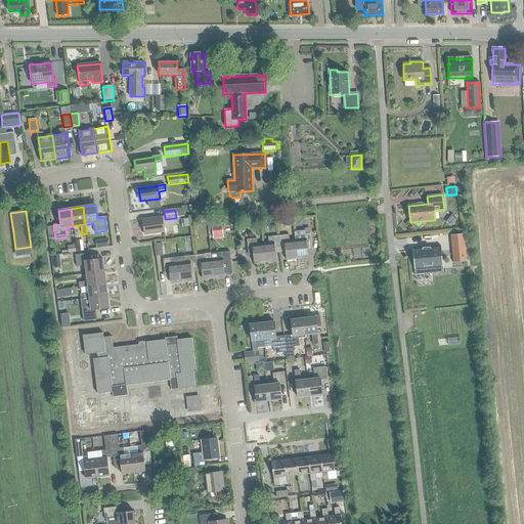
[(142,219),(144,235),(164,232),(162,217),(142,219)]
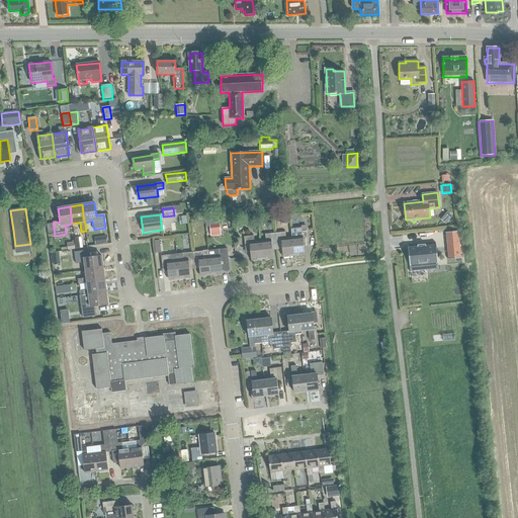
[(219,218),(206,219),(207,226),(209,226),(209,233),(221,232),(219,218)]
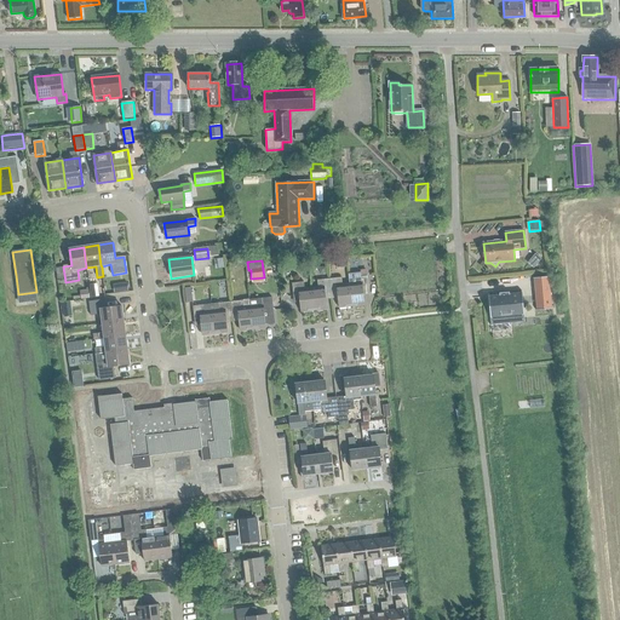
[(349,283),(352,306),(365,305),(362,290),(369,288),(367,275),(361,275),(361,273),(349,274),(349,283)]
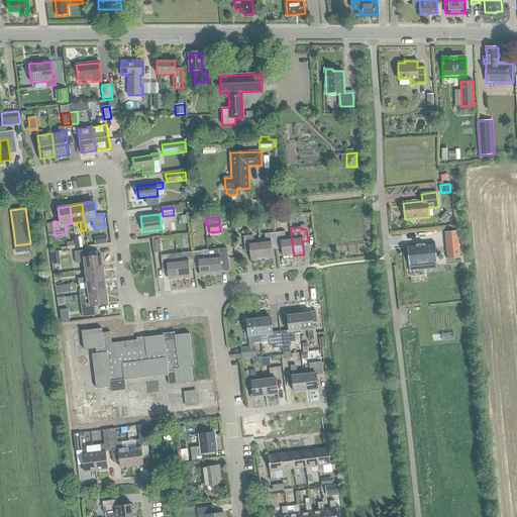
[(285,231),(275,232),(276,243),(282,243),(283,256),(294,255),(291,236),(286,237),(285,231)]
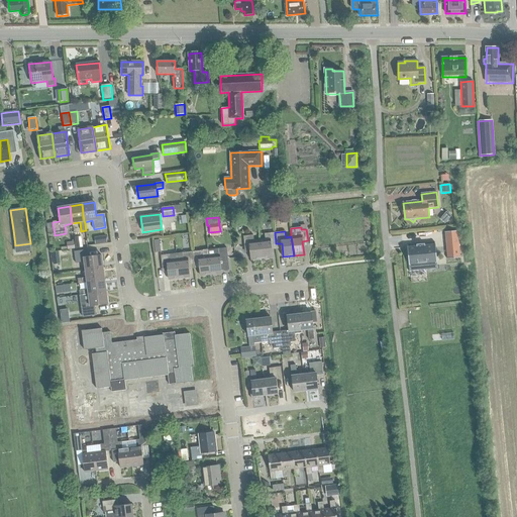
[(457,231),(443,232),(446,260),(460,259),(457,231)]
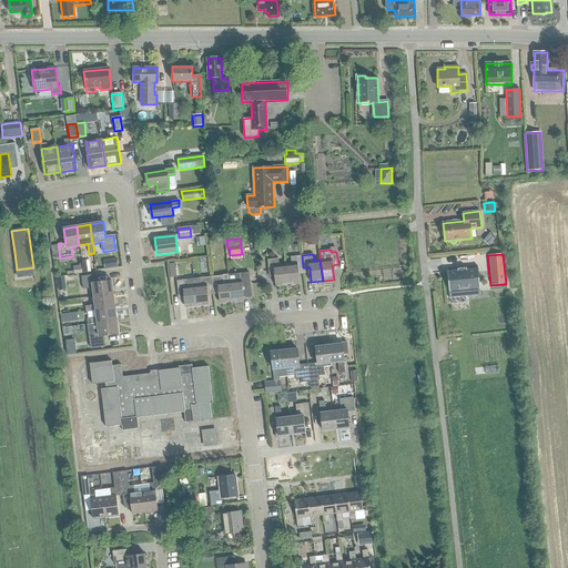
[(292,263),(285,264),(287,285),(300,284),(297,269),(303,267),(302,255),(291,257),(292,263)]
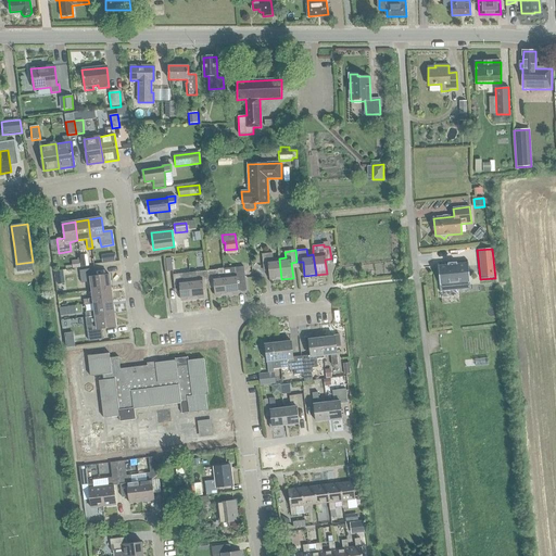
[(281,279),(279,258),(274,260),(273,253),(262,254),(263,266),(268,265),(270,280),(281,279)]
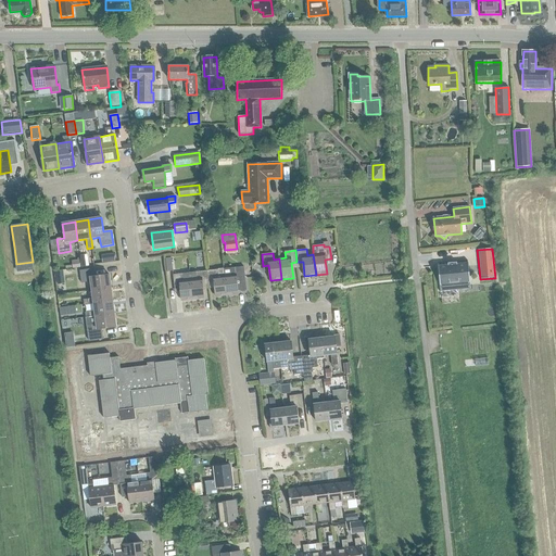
[(456,282),(457,289),(469,288),(469,289),(470,289),(468,261),(438,264),(440,285),(456,282)]
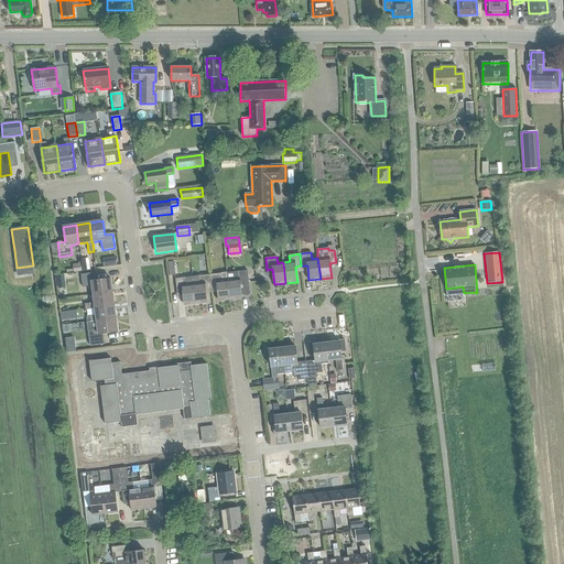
[(227,273),(230,300),(241,299),(241,294),(243,294),(245,295),(248,294),(249,293),(247,271),(227,273)]
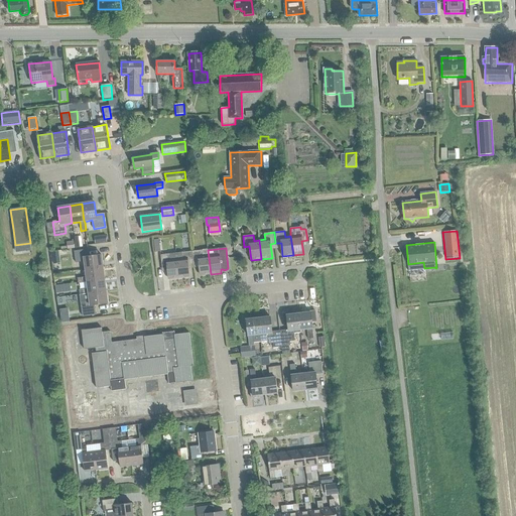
[(84,262),(85,269),(103,267),(101,255),(88,257),(87,250),(74,252),(76,263),(84,262)]
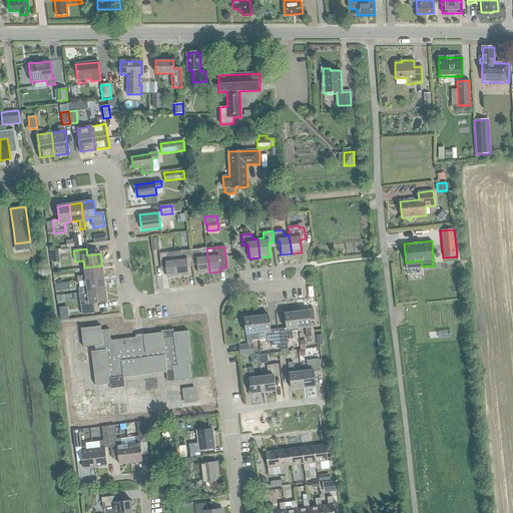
[(200,249),(190,250),(192,262),(197,261),(199,275),(209,273),(206,248),(200,249)]
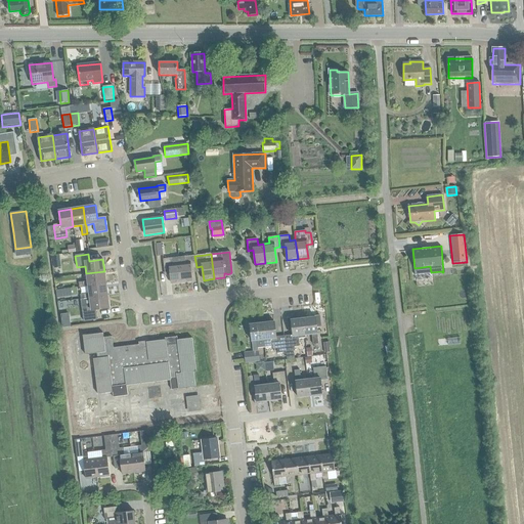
[(185,263),(179,263),(182,282),(192,281),(190,267),(197,267),(194,256),(184,257),(185,263)]
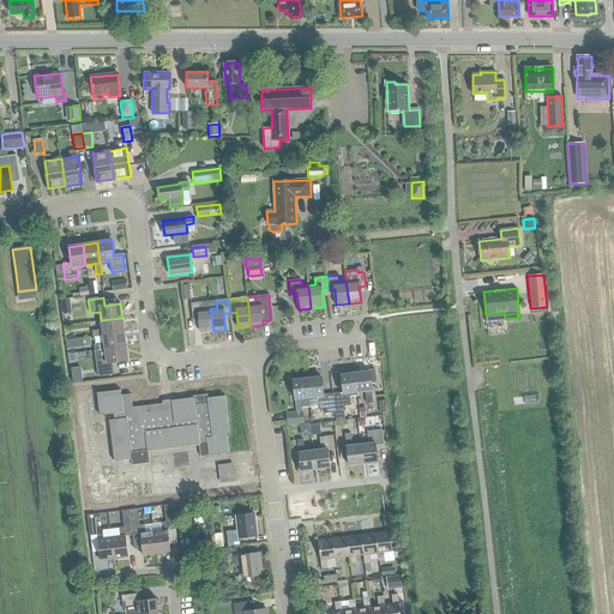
[(214,331),(210,308),(204,309),(203,302),(191,304),(193,317),(199,317),(200,332),(214,331)]
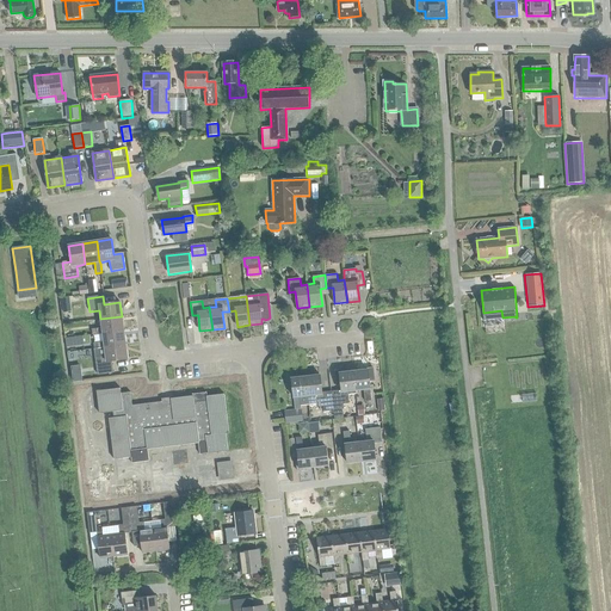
[(92,335),(103,334),(103,333),(123,331),(122,316),(100,319),(102,328),(92,329),(92,335)]
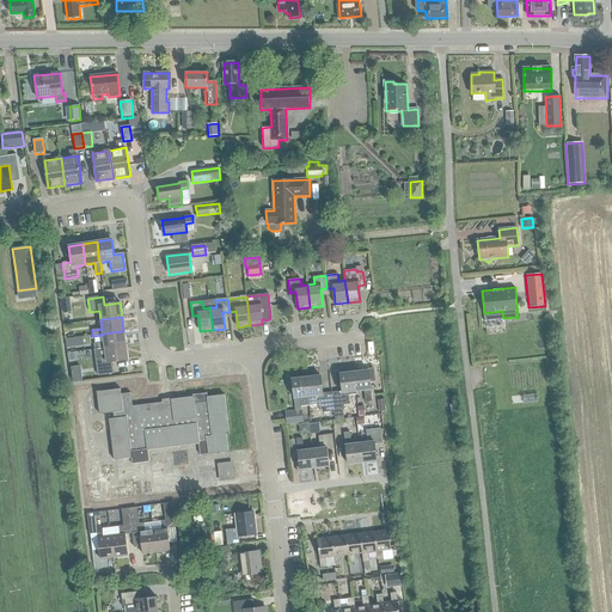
[(95,350),(104,348),(126,346),(123,331),(103,334),(103,335),(104,343),(93,344),(95,350)]
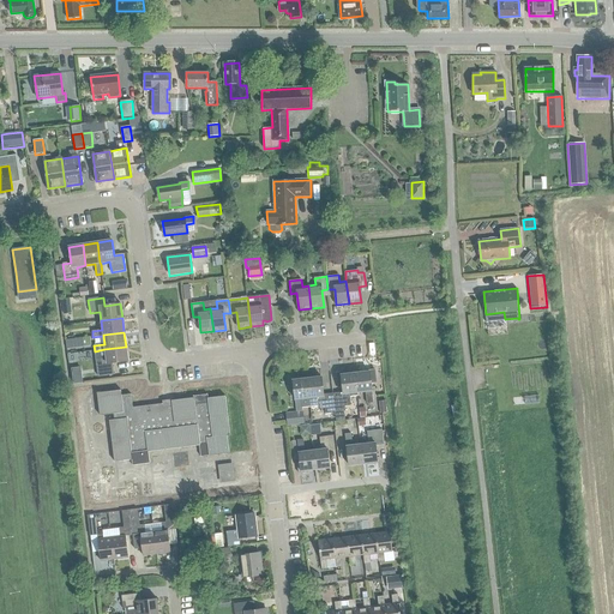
[(106,359),(96,360),(98,377),(114,375),(113,363),(127,361),(126,347),(104,349),(106,359)]
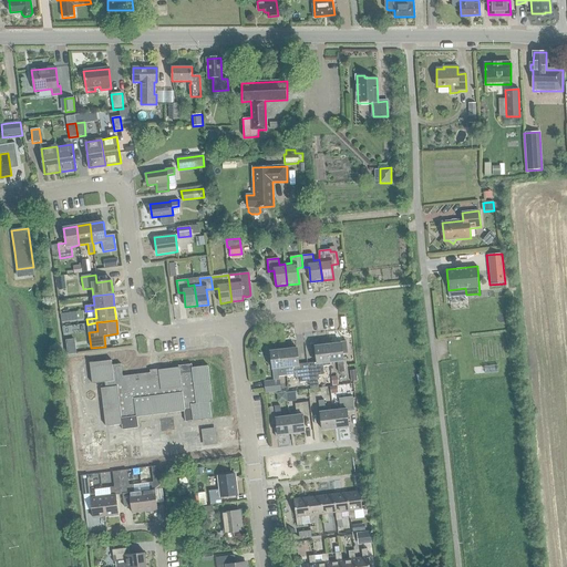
[(338,343),(328,344),(330,362),(337,361),(339,373),(344,372),(343,361),(342,352),(347,352),(346,341),(338,342),(338,343)]
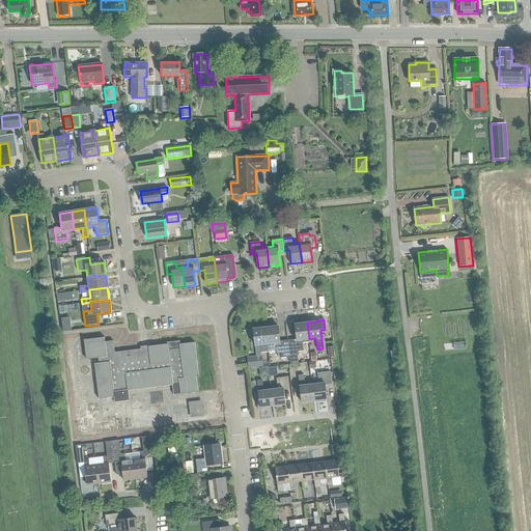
[(297,340),(288,341),(289,357),(298,356),(298,352),(303,351),(302,342),(309,342),(309,339),(307,323),(301,324),(301,322),(291,323),(292,335),(296,335),(297,340)]
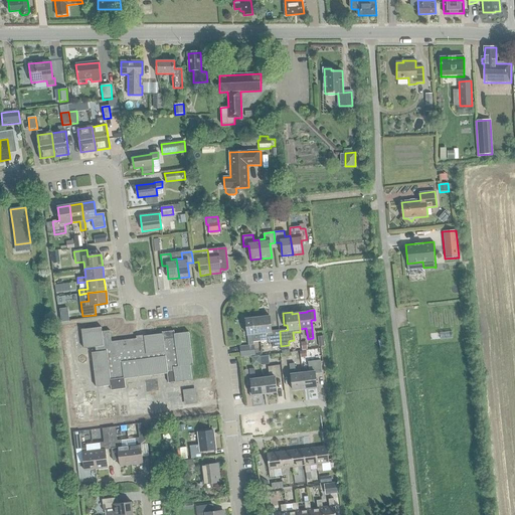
[(273,347),(281,346),(280,331),(272,332),(270,317),(258,318),(260,341),(267,340),(267,343),(273,343),(273,347)]
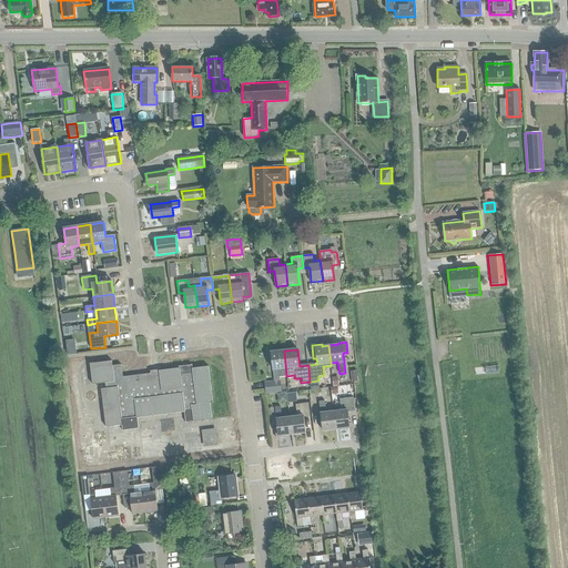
[(280,381),(280,377),(286,376),(284,351),(271,352),(272,369),(273,369),(274,381),(280,381)]
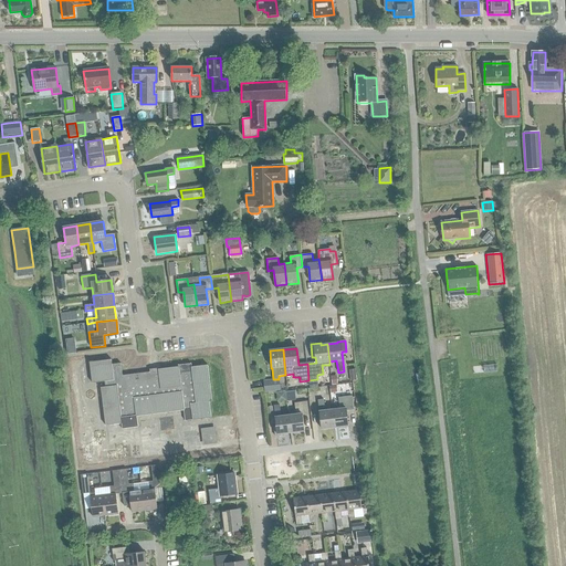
[(220,358),(197,362),(199,375),(222,373),(220,358)]
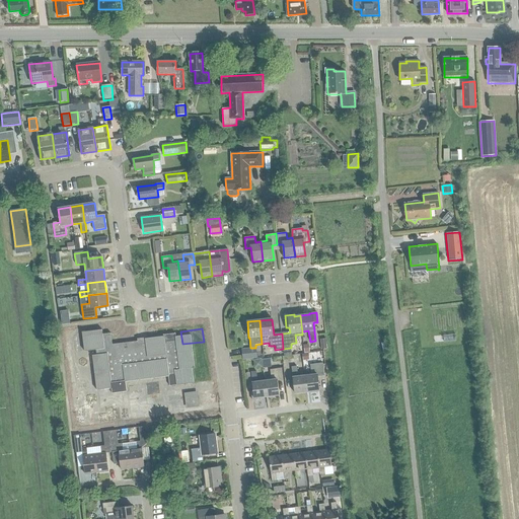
[(112,335),(90,338),(92,350),(114,348),(112,335)]
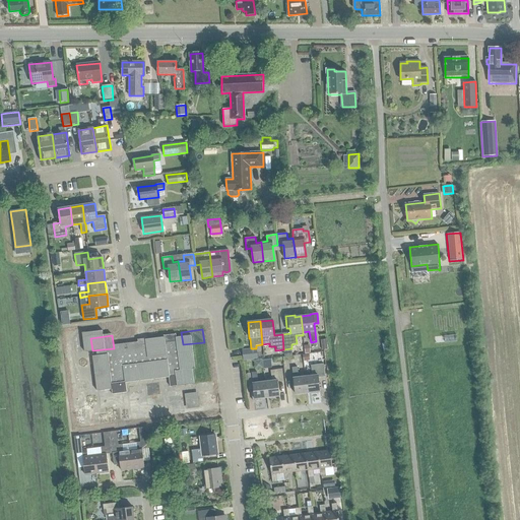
[(204,342),(183,344),(184,358),(205,354),(204,342)]
